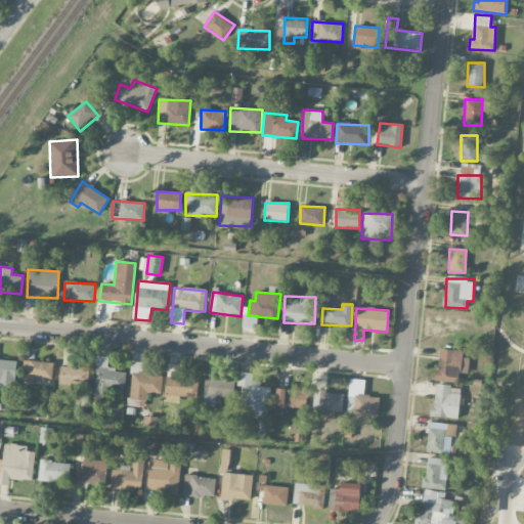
[(436,381),(459,383),(460,373),(468,374),(470,358),(463,357),(463,351),(439,349),(436,381)]
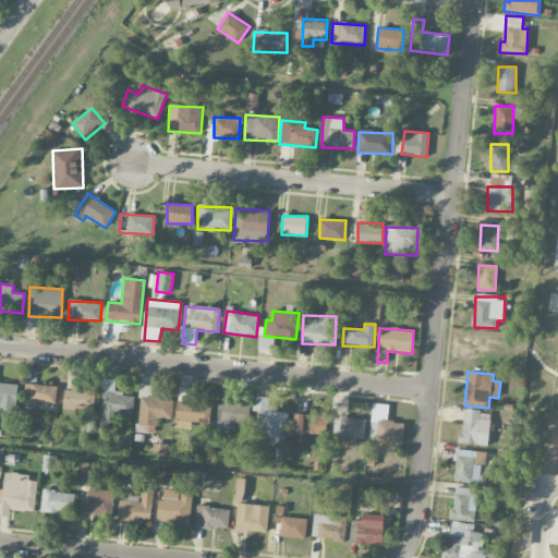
[(116,379),(102,379),(100,417),(133,419),(134,395),(114,393),(116,379)]
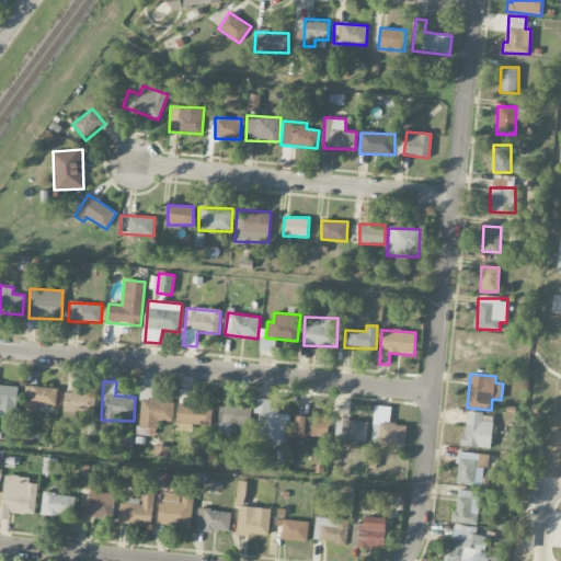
[(0,413),(15,415),(18,386),(0,385),(0,413)]
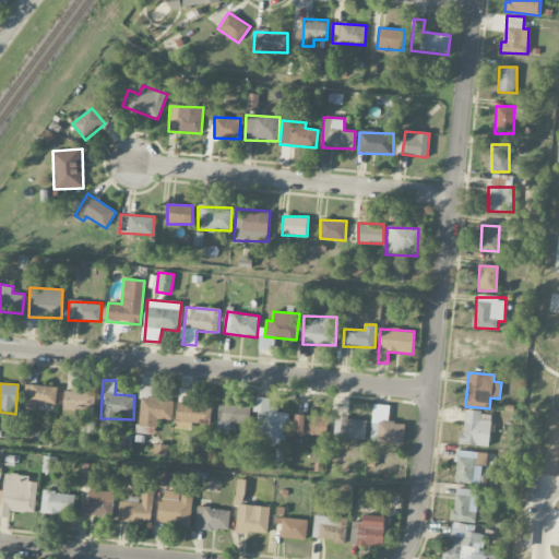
[(36,411),(36,404),(56,405),(57,387),(25,385),(25,409),(36,411)]
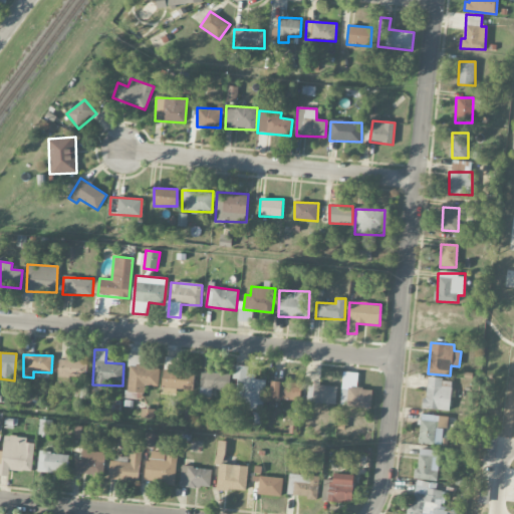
[(57,379),(86,380),(87,360),(58,359),(57,379)]
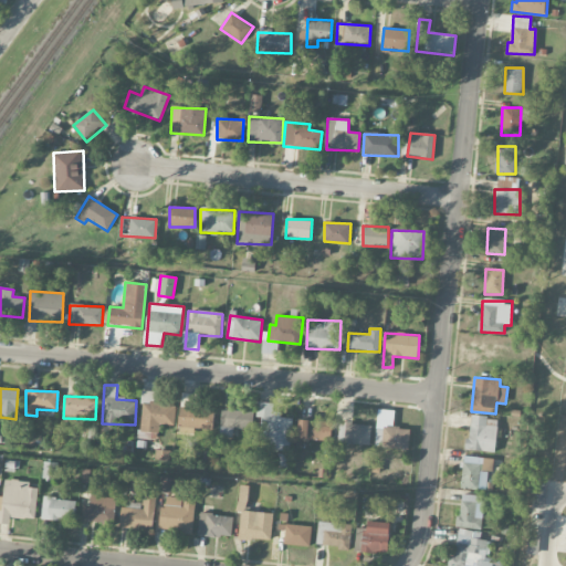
[(175,426),(176,406),(156,405),(156,401),(142,400),(140,439),(158,439),(158,425),(175,426)]
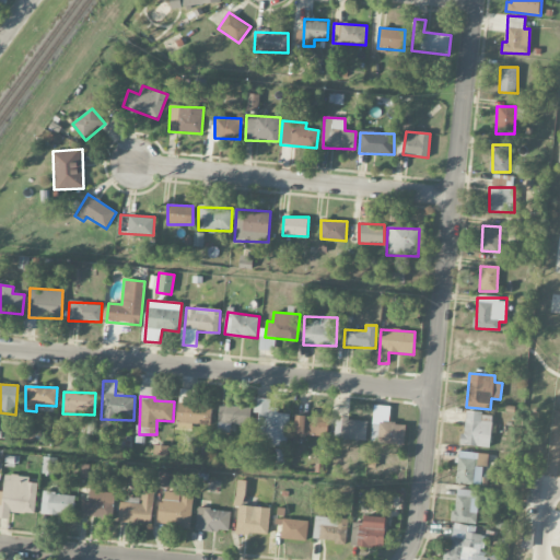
[(176,429),(210,431),(212,407),(193,406),(193,400),(178,398),(176,429)]
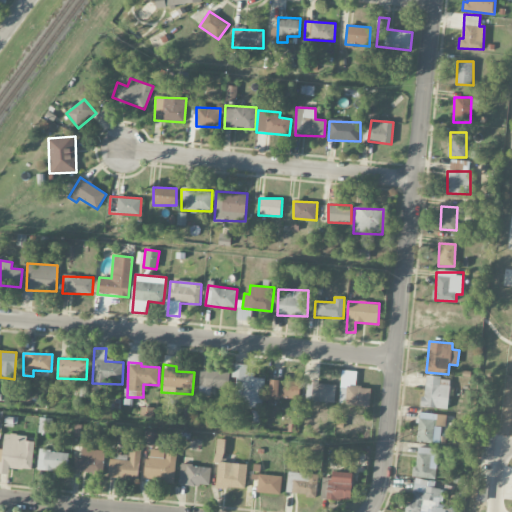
[(233,406),(263,407),(264,376),(247,375),(248,365),(236,364),(233,406)]
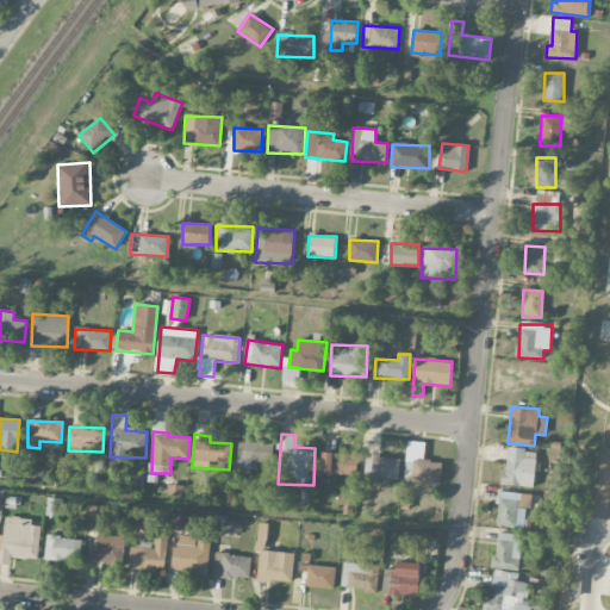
[(274,443),(238,442),(238,468),(251,468),(251,462),(273,462),(274,443)]
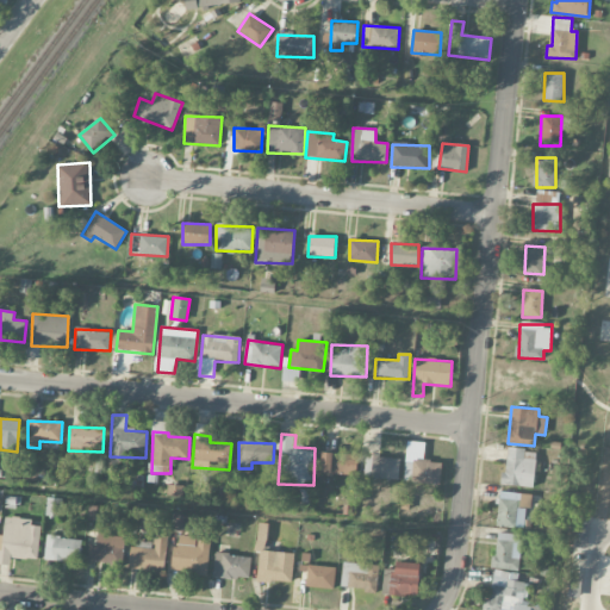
[(536,450),(505,449),(504,486),(534,487),(536,450)]
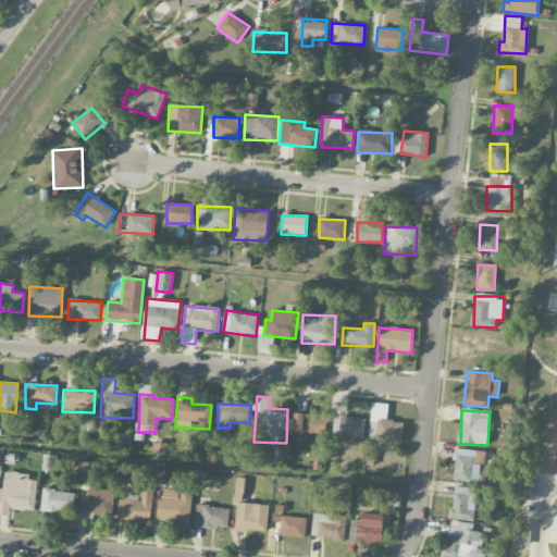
[(326,415),(294,413),(293,433),(325,434),(326,415)]
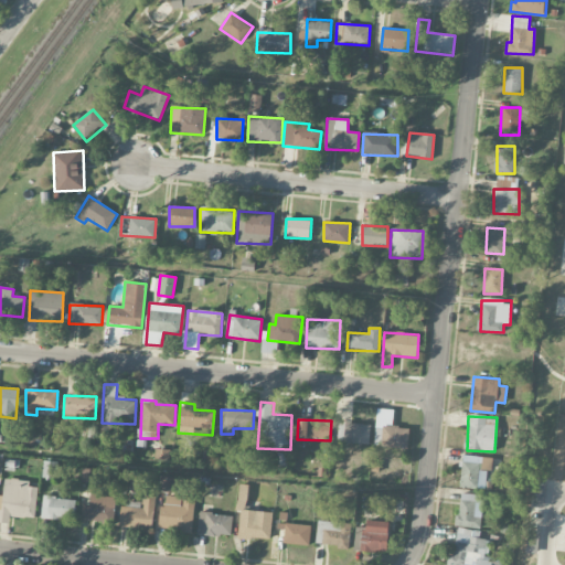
[(370,445),(371,425),(344,424),(343,443),(370,445)]
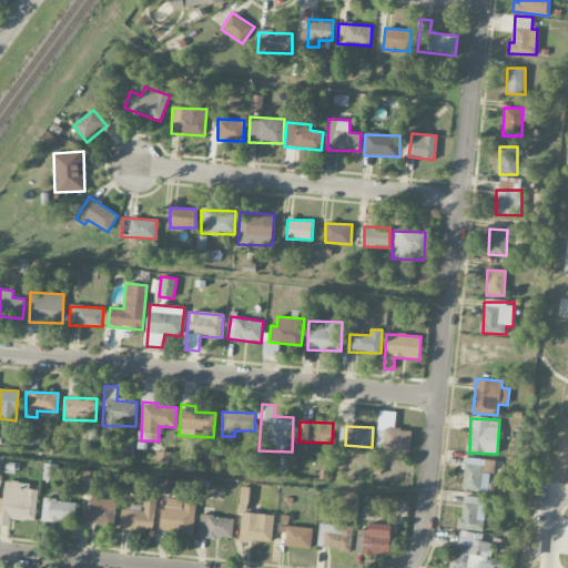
[(377,428),(376,448),(411,450),(412,430),(377,428)]
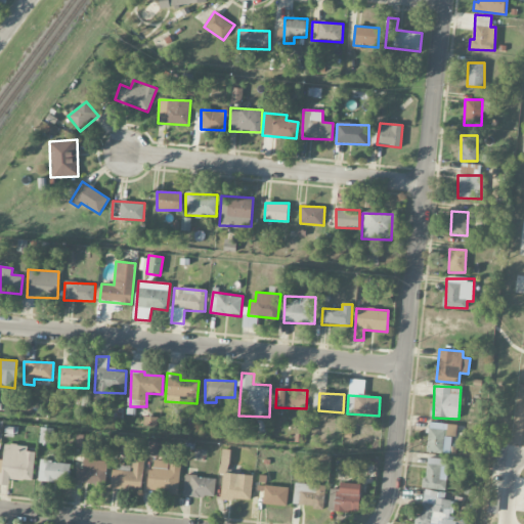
[(456,425),(429,423),(427,452),(443,453),(444,435),(455,436),(456,425)]
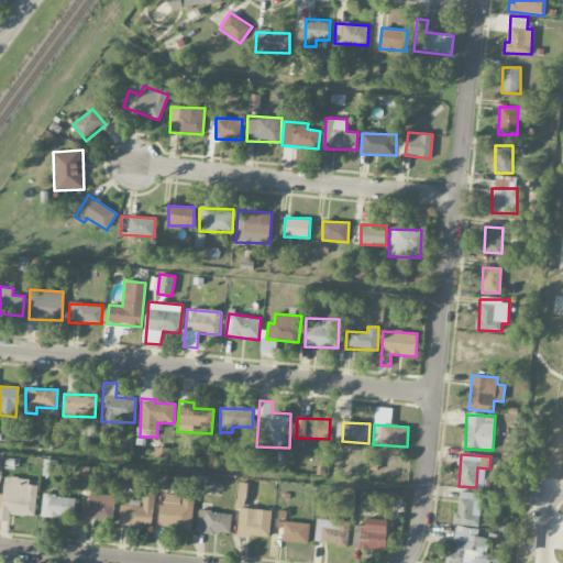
[(55,476),(56,461),(45,460),(43,475),(55,476)]
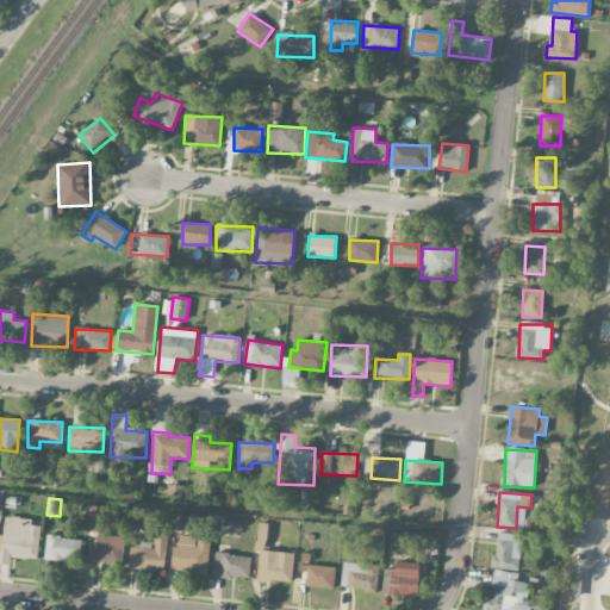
[(188,515),(173,515),(173,530),(187,531),(188,515)]
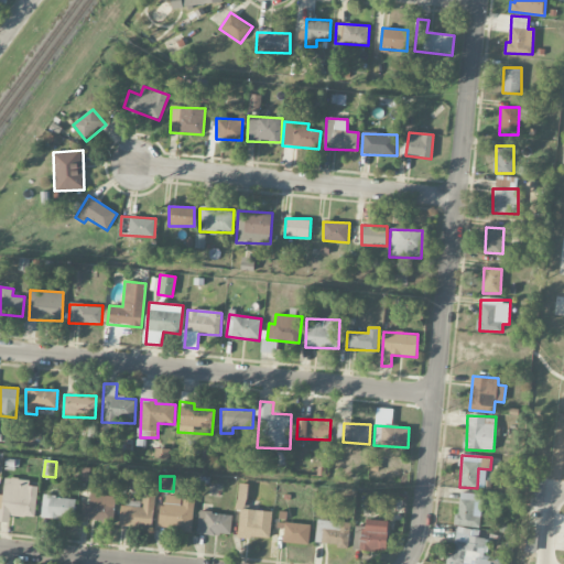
[(35,518),(38,486),(29,486),(30,479),(4,478),(3,495),(0,494),(0,521),(10,522),(10,516),(35,518)]
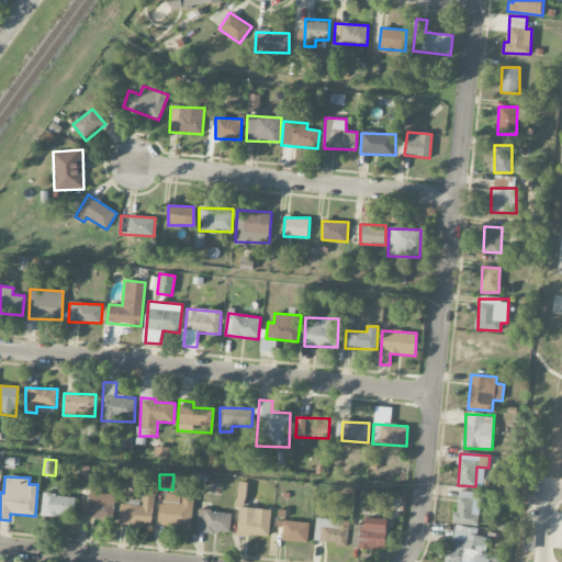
[(479,525),(480,492),(457,491),(456,524),(479,525)]
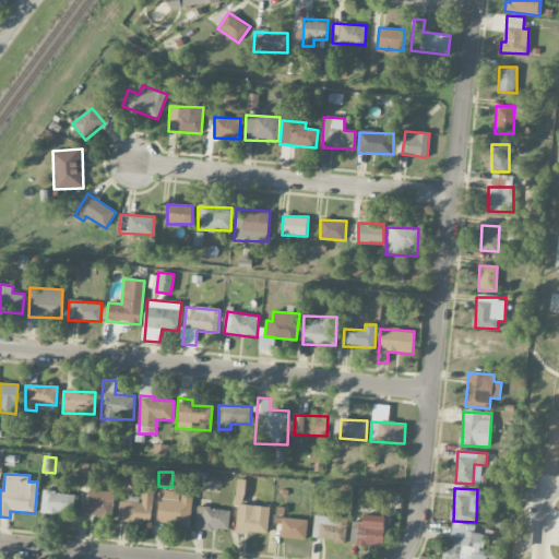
[(114,491),(90,489),(90,499),(82,498),(81,515),(113,518),(114,491)]
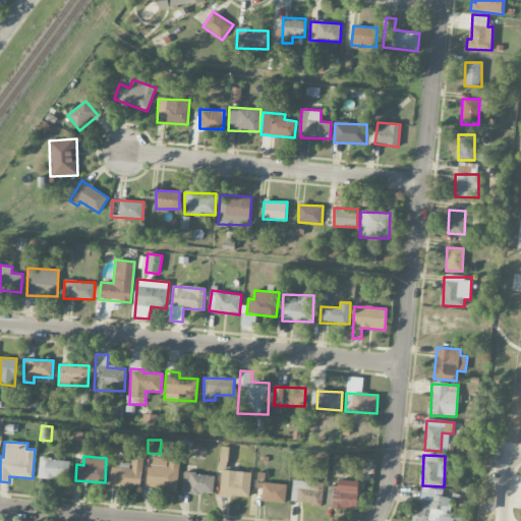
[(38,477),(68,480),(70,461),(40,457),(38,477)]
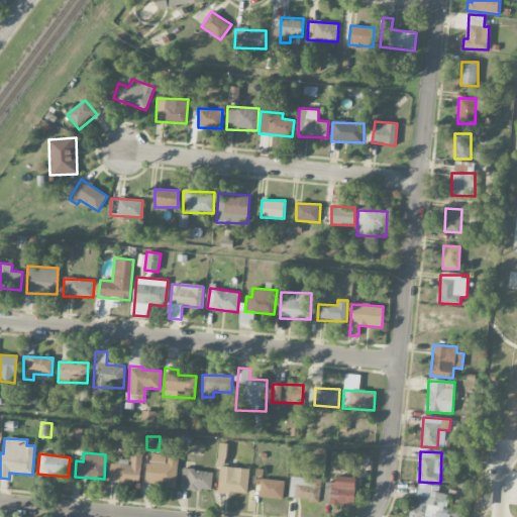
[(139,485),(142,455),(131,453),(130,466),(111,463),(109,482),(139,485)]
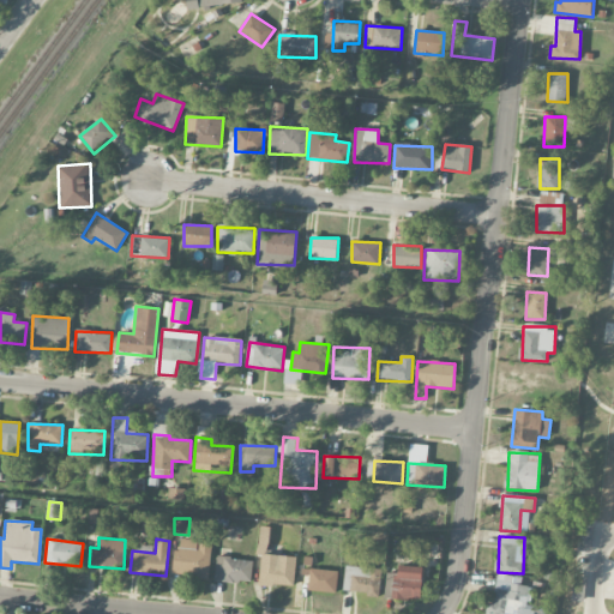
[(173,576),(210,577),(211,545),(198,543),(198,540),(180,540),(180,551),(174,551),(173,576)]
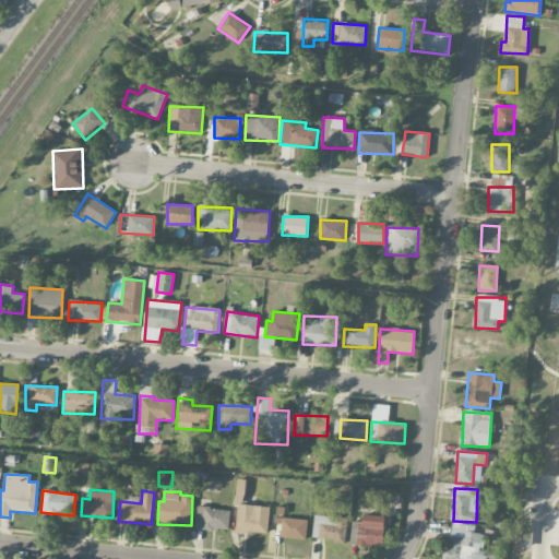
[(236,533),(269,534),(270,507),(237,504),(236,533)]
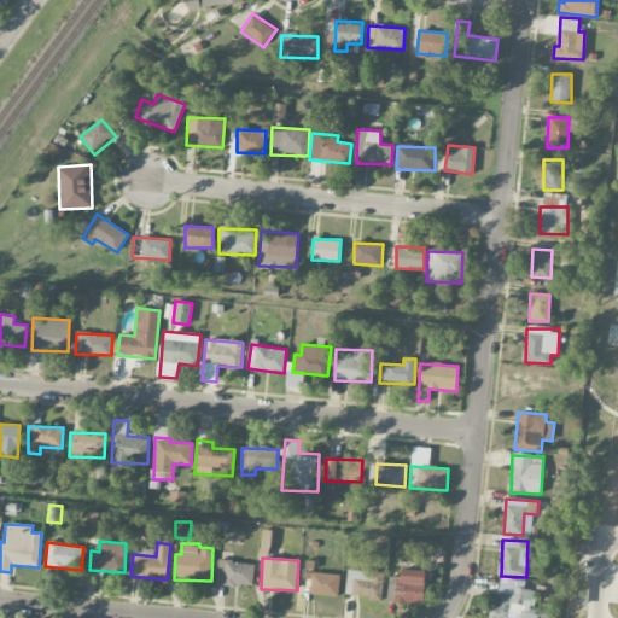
[(255,564),(219,561),(217,584),(254,587),(255,564)]
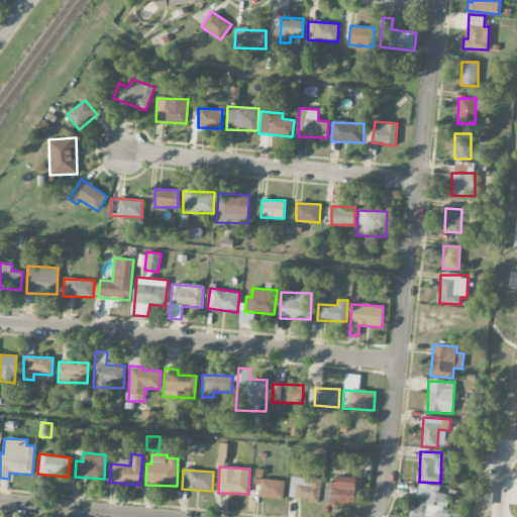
[(355,478),(335,477),(335,484),(329,483),(328,504),(354,505),(355,478)]
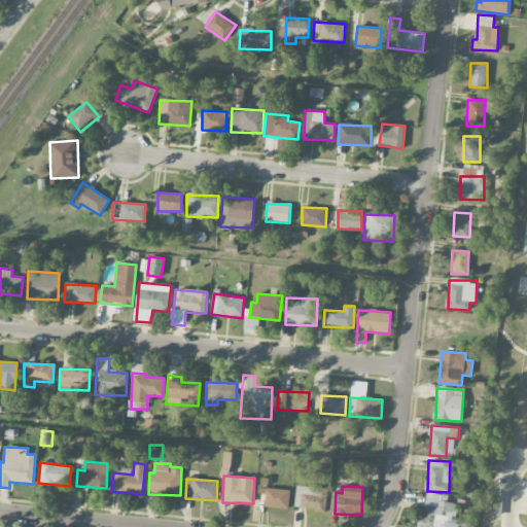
[(326,510),(327,488),(296,487),(295,508),(326,510)]
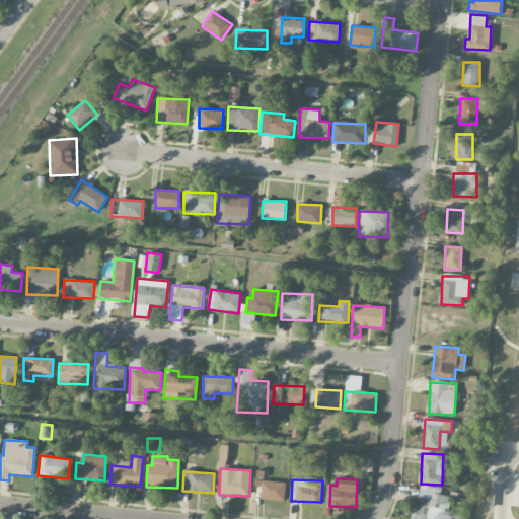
[(286,485),(262,482),(261,499),(284,502),(286,485)]
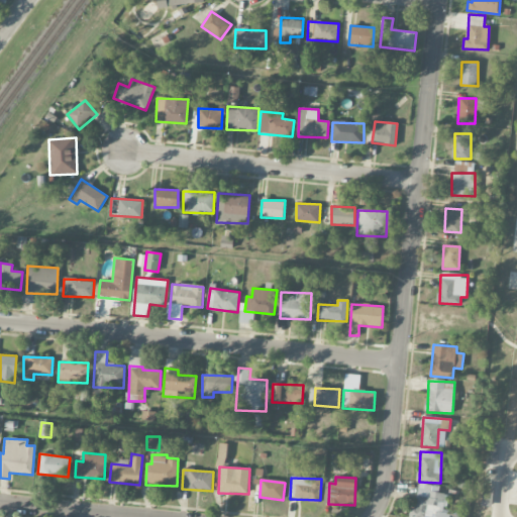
[(450,516),(451,510),(446,510),(448,495),(438,493),(439,486),(417,483),(411,516),(450,516)]
